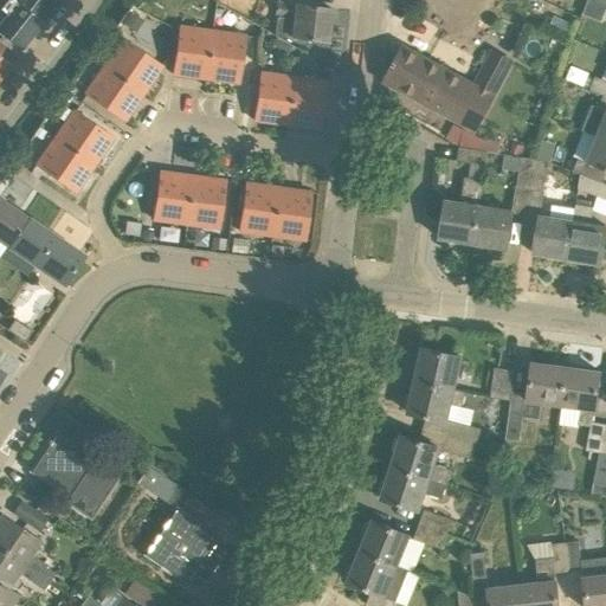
[(0,43),(5,46),(14,53),(18,47),(21,51),(62,0),(0,0),(0,8),(8,15),(0,25),(0,43)]
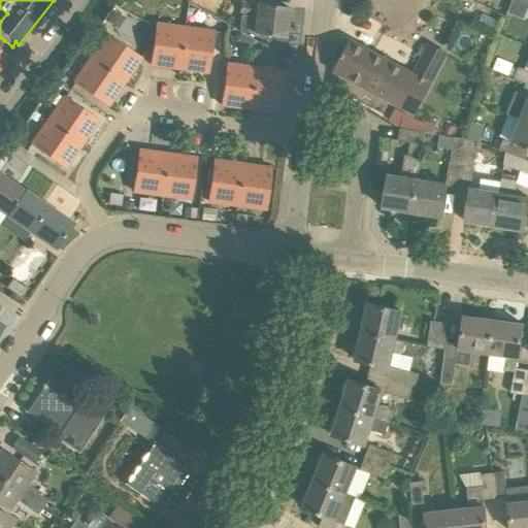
[(289,7),(259,4),(258,7),(241,5),(240,14),(257,17),(255,33),(285,37),(289,7)]
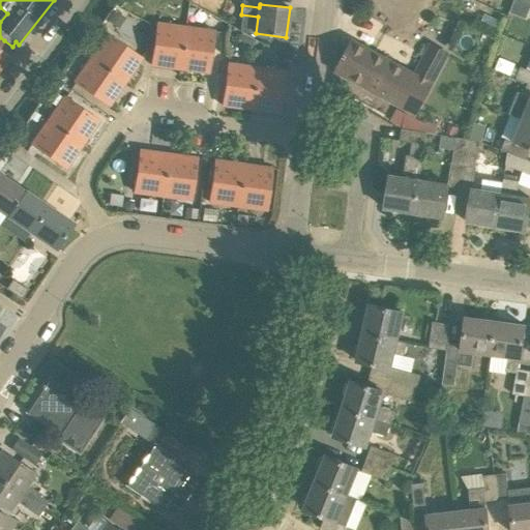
[(186,19),(196,20),(197,9),(188,7),(186,19)]
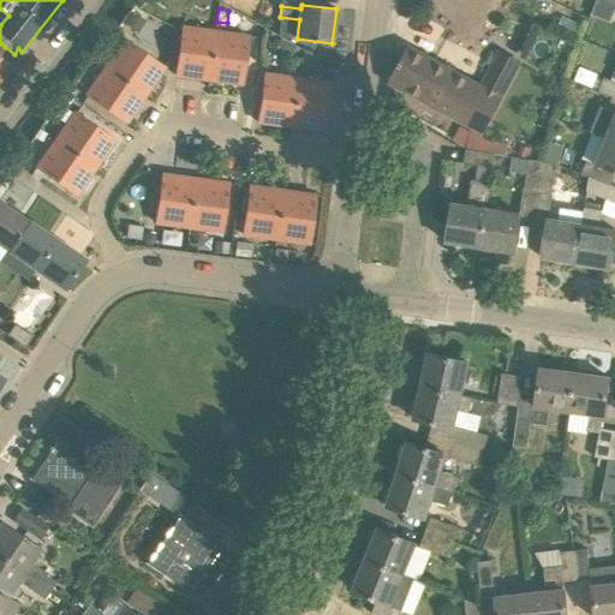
[(137,34),(145,22),(133,13),(125,24),(137,34)]
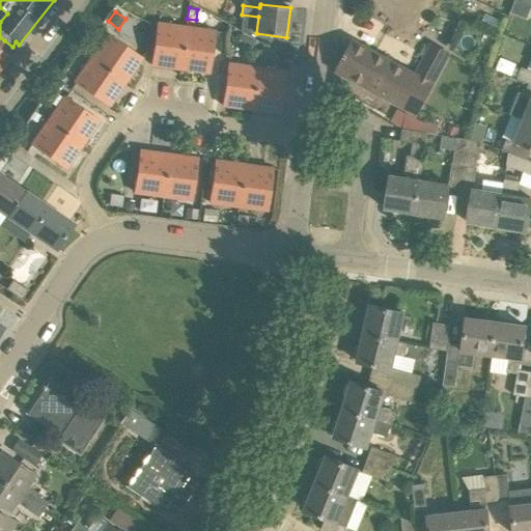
[(180,70),(186,28),(157,25),(150,65),(180,70)]
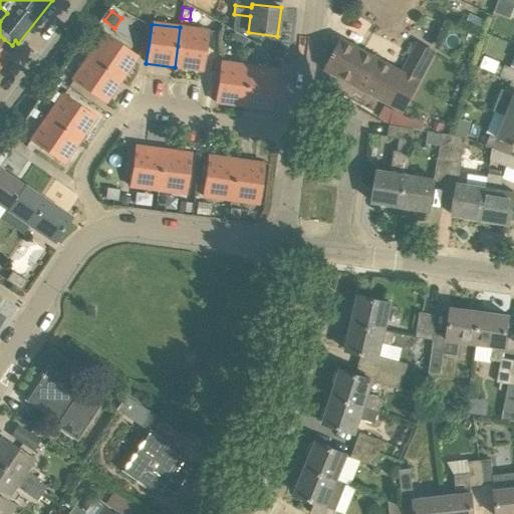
[(208,31),(180,27),(175,67),(203,71),(208,31)]
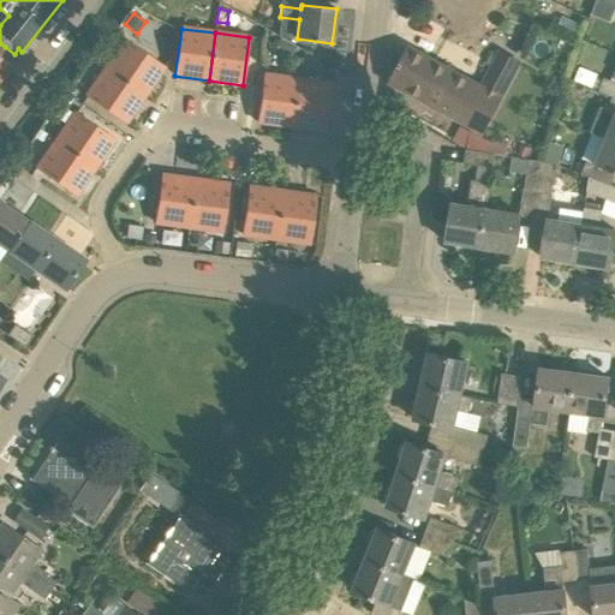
[(165,67),(125,40),(105,69),(145,95),(165,67)]
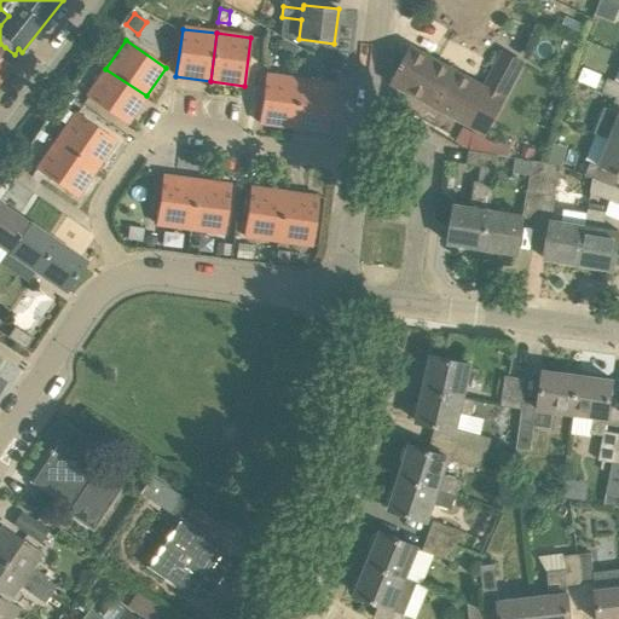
[(0,52),(5,47),(0,44),(0,81),(11,67),(0,58),(0,52)]
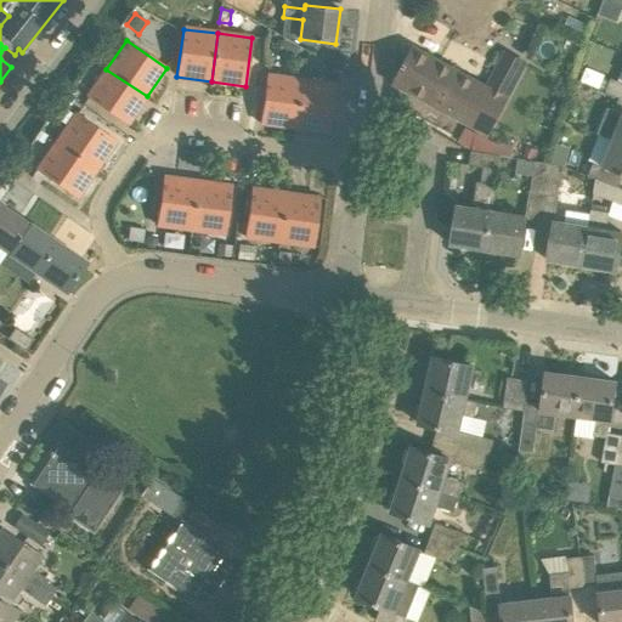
[(413,49),(394,85),(487,134),(516,80),(526,62),(507,51),(497,71),(487,88),(413,49)]
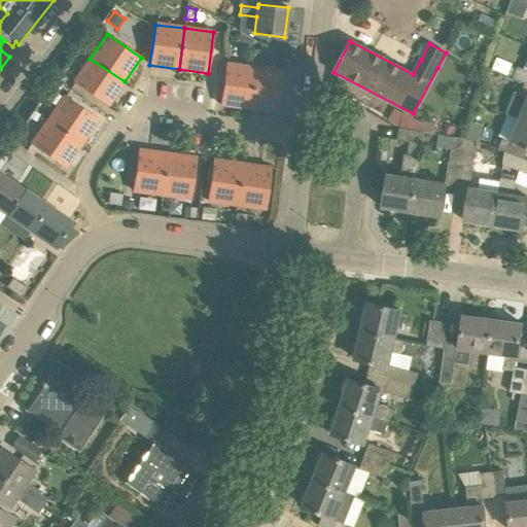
[(90,59),(73,82),(107,106),(125,81),(90,59)]
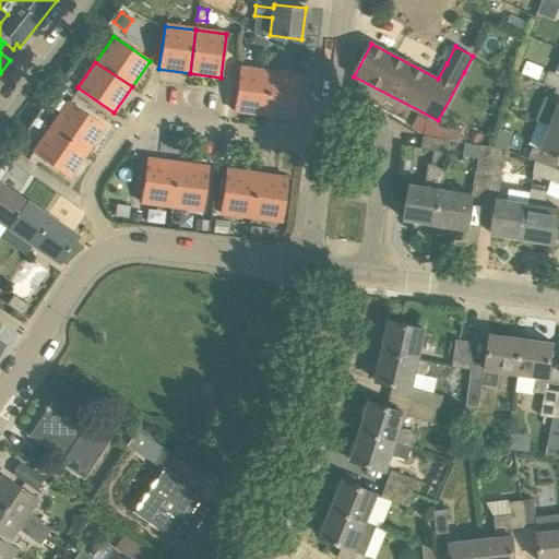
[(545,82),(557,87),(558,87),(558,62),(555,73),(549,71),(545,82)]
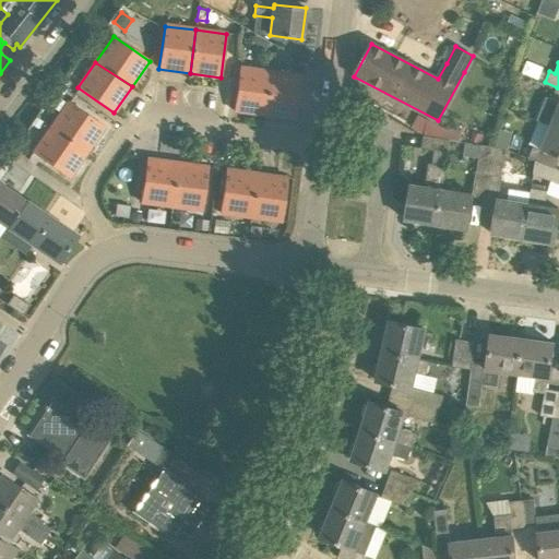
[(264,116),(271,72),(240,68),(234,111),(264,116)]
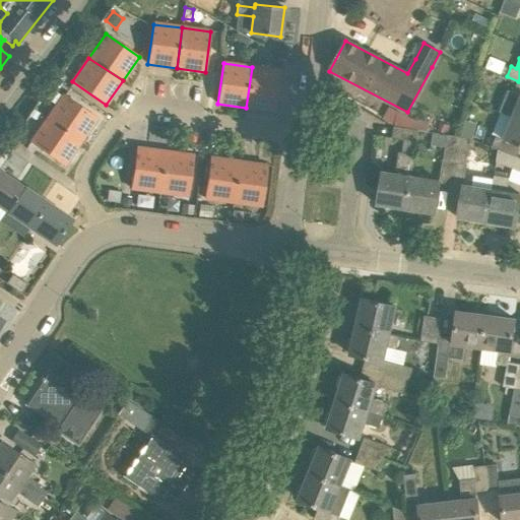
[(280,71),(252,67),(246,108),(275,112),(280,71)]
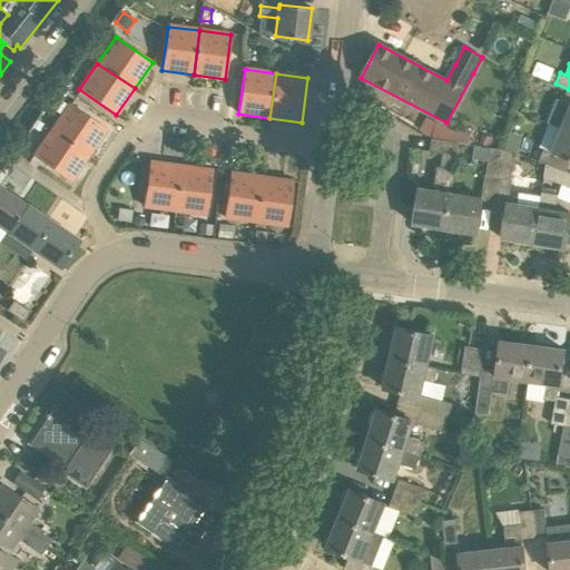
[(47,105),(61,115),(68,106),(61,101),(68,91),(60,86),(47,105)]
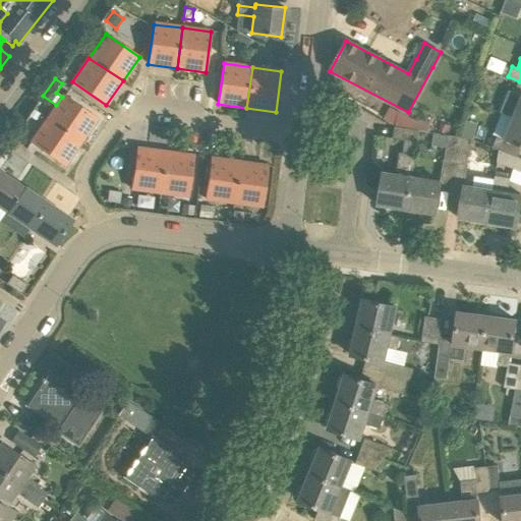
[(513,116),(520,119),(520,81),(519,81),(515,93),(510,91),(501,112),(502,112),(513,117),(513,116)]
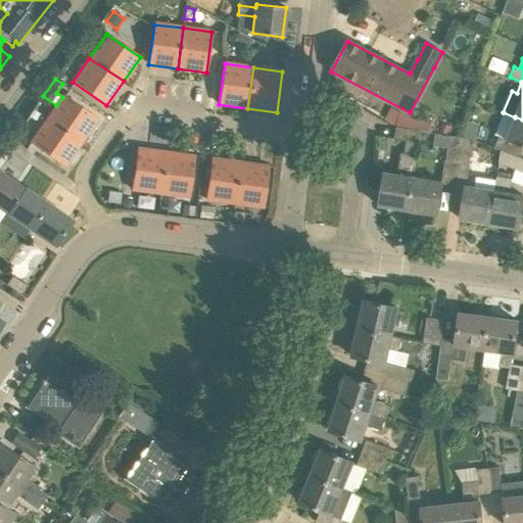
[(56,105),(47,120),(81,143),(97,119),(63,95),(62,97),(56,105)]
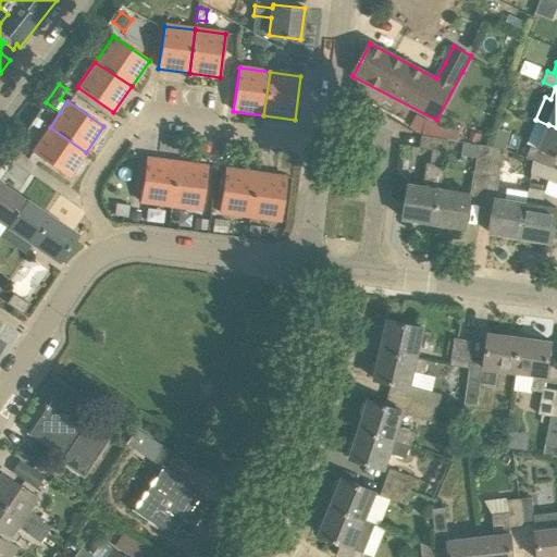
[(38,128),(42,121),(36,116),(31,124),(38,128)]
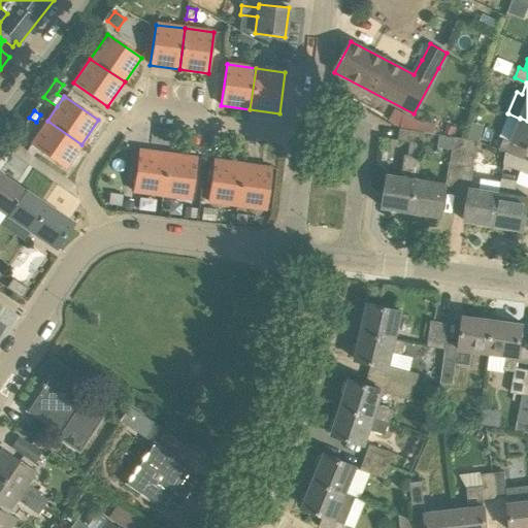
[(508,113),(499,136),(504,138),(499,150),(506,153),(525,160),(527,151),(527,121),(520,118),(520,119),(508,113)]
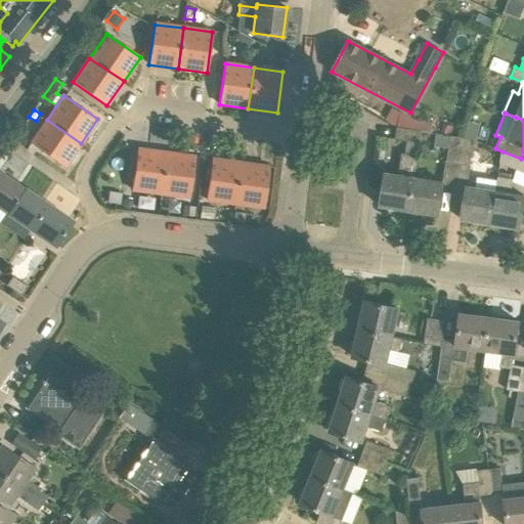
[(47,120),(31,144),(64,167),(81,143),(47,120)]
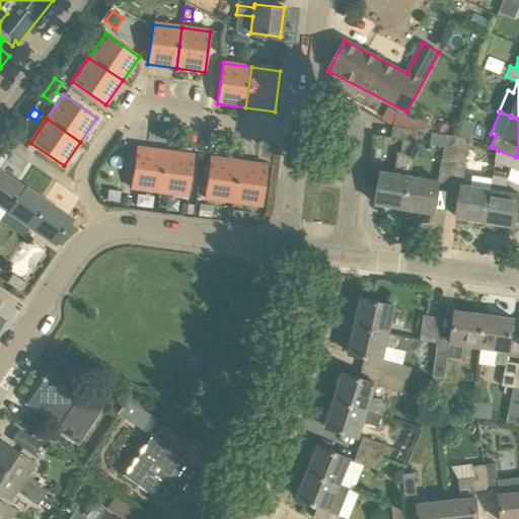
[(411,119),(409,128),(427,131),(429,122),(411,119)]
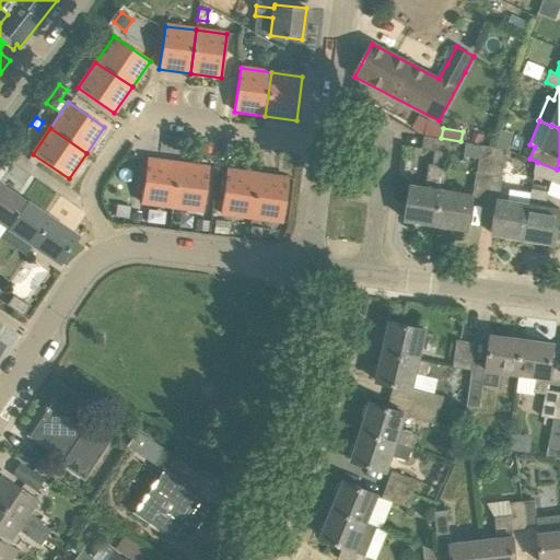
[(471,140),(481,144),(485,136),(475,132),(471,140)]
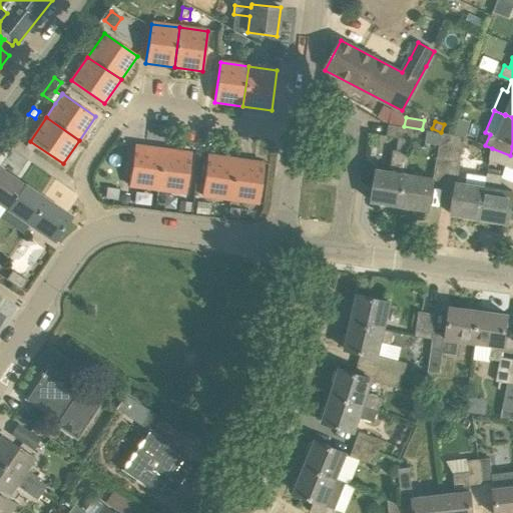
[(413,129),(389,125),(387,136),(412,140),(413,129)]
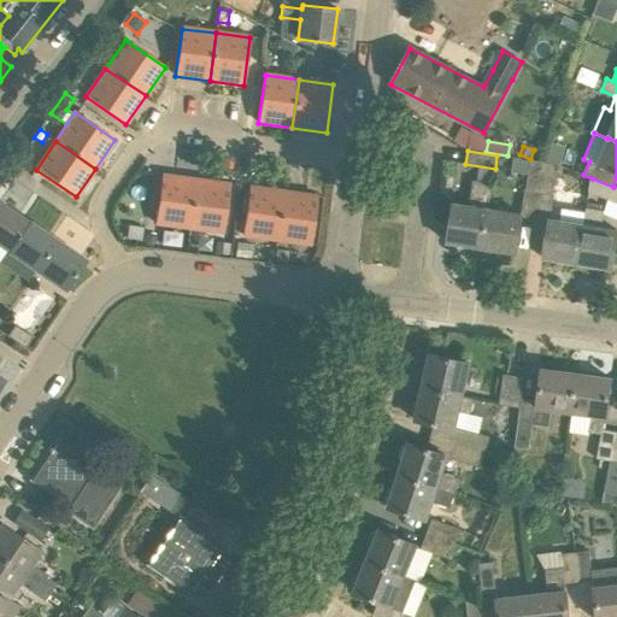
[(529,162),(515,159),(512,172),(527,175),(529,162)]
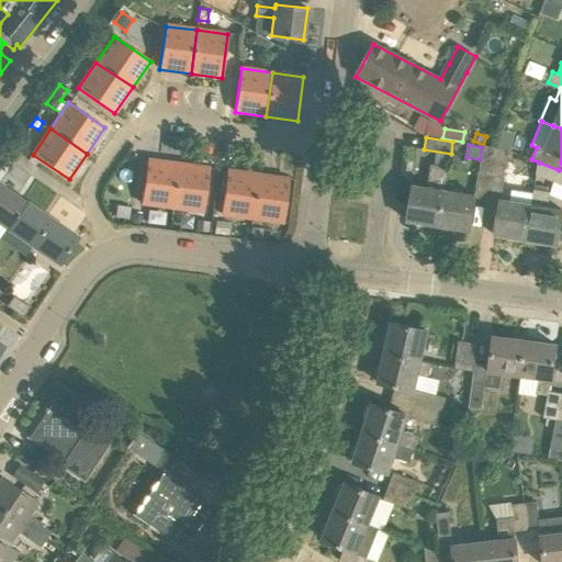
[(483,146),(480,172),(492,175),(496,148),(483,146)]
